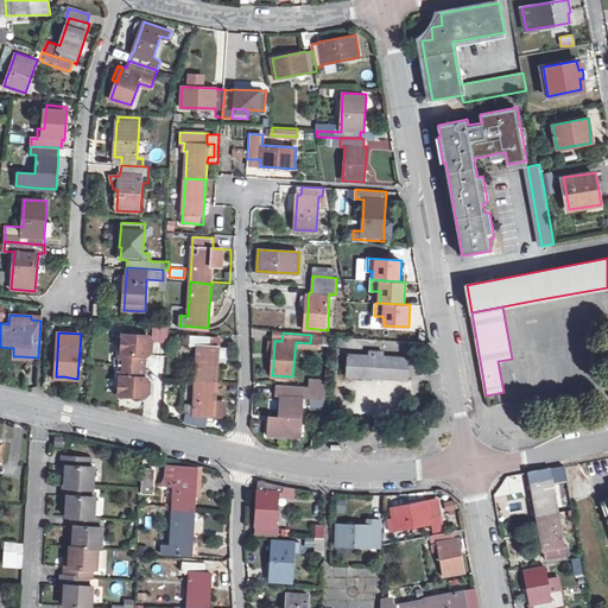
[(120,352),(120,363),(145,366),(146,354),(149,355),(152,352),(153,339),(150,335),(124,334),(122,352),(120,352)]
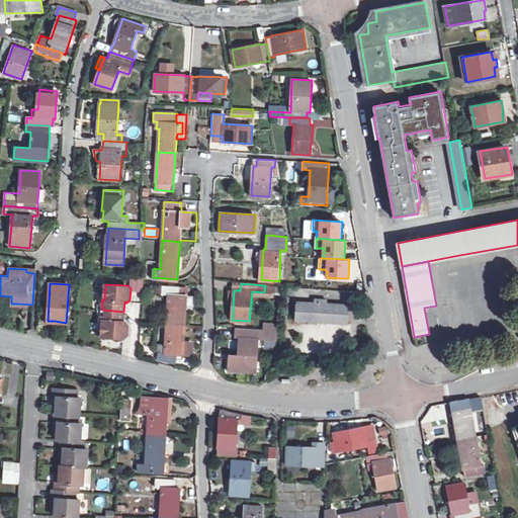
[(169,294),(167,324),(185,325),(186,313),(186,307),(187,295),(187,286),(163,285),(162,294),(169,294)]
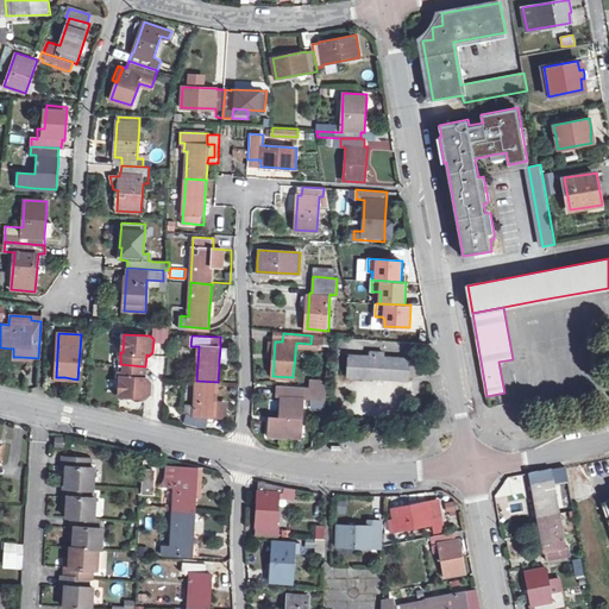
[(384,351),(370,350),(369,357),(349,356),(347,376),(409,380),(410,359),(384,357),(384,351)]
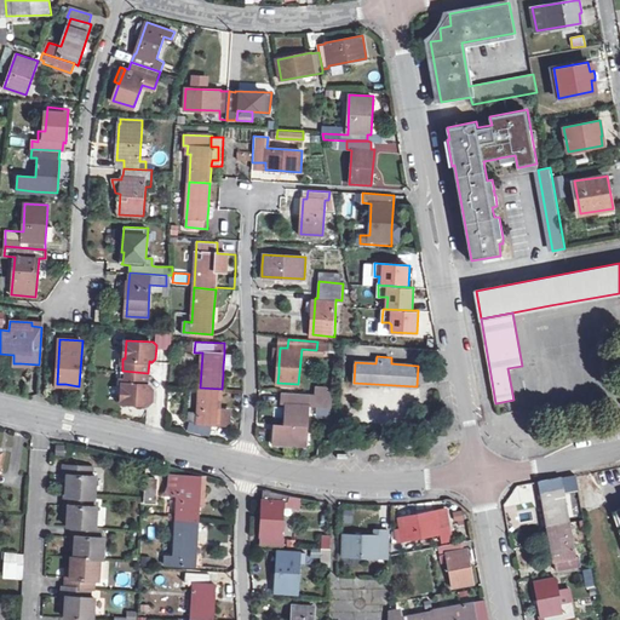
[(148,373),(122,371),(121,383),(124,383),(122,402),(135,402),(149,403),(153,400),(154,388),(150,384),(148,384),(148,373)]
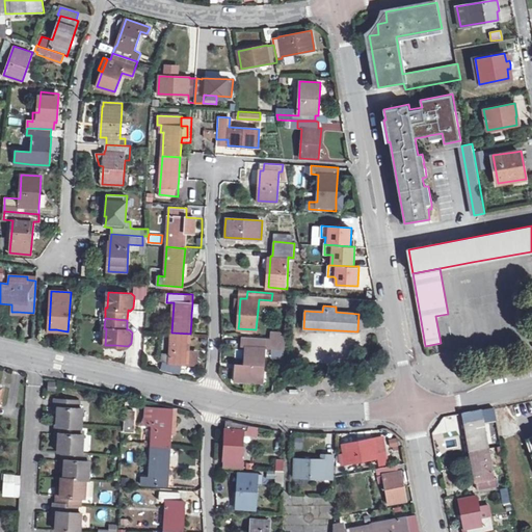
[(189,349),(190,334),(171,333),(170,357),(162,356),(161,363),(163,363),(162,369),(171,372),(180,374),(183,364),(197,365),(198,353),(189,353),(189,349)]
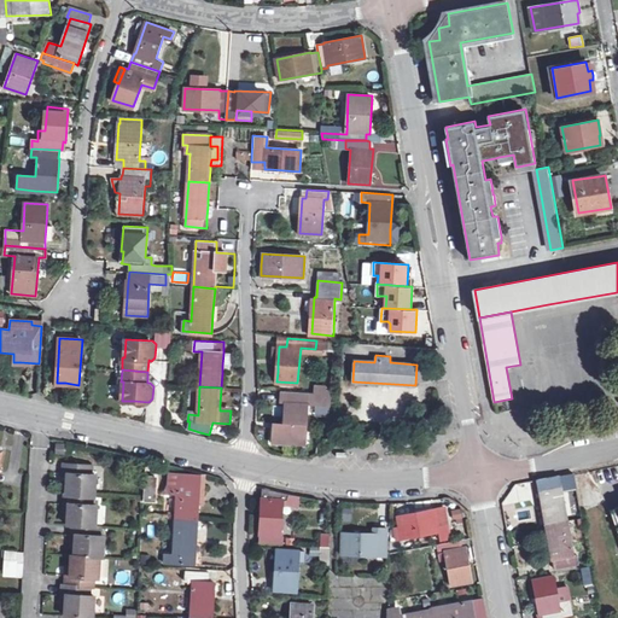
[(285,431),(273,430),(272,443),(287,444),(305,445),(308,404),(331,406),(332,392),(314,391),(314,394),(283,392),(281,403),(285,403),(284,423),(284,426),(285,426),(285,431)]
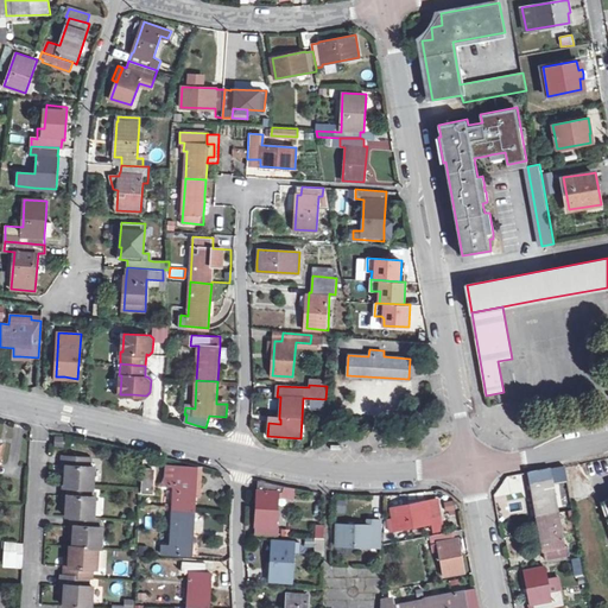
[(68,477),(67,486),(94,487),(95,487),(96,467),(92,466),(93,456),(64,455),(64,464),(68,464),(68,477)]
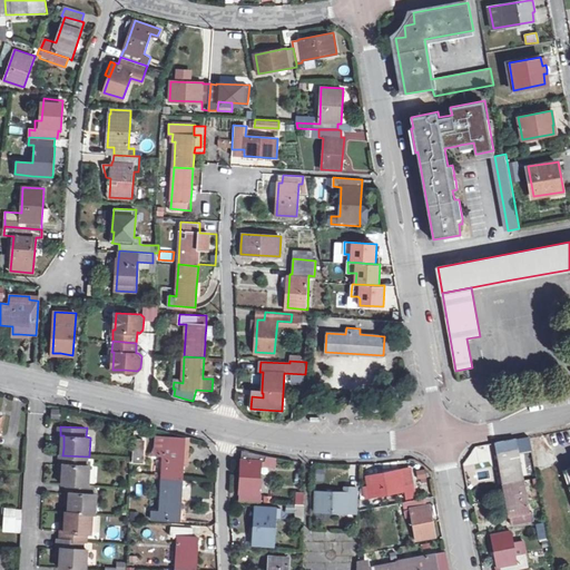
[(507,481),(527,478),(522,451),(534,449),(532,434),(499,441),(507,481)]
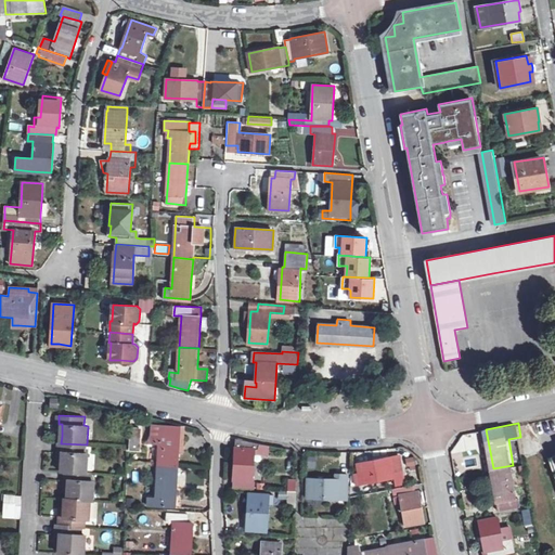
[(159,443),(158,465),(178,466),(180,436),(170,435),(171,425),(150,424),(152,434),(150,442),(159,443)]
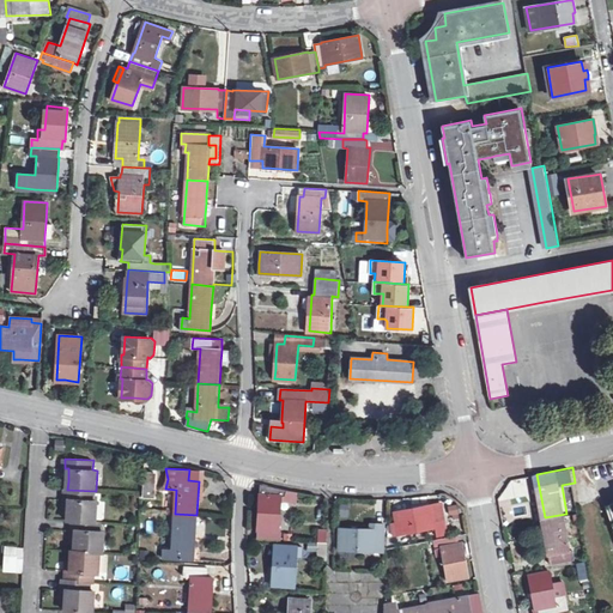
[(199,471),(189,469),(188,480),(199,481),(199,471)]
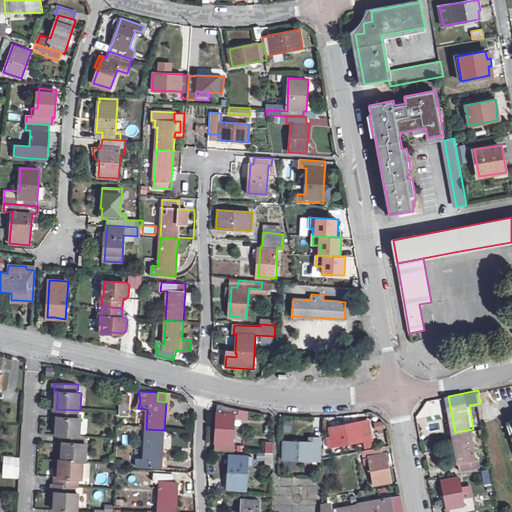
[(130,416),(131,395),(121,395),(119,415),(130,416)]
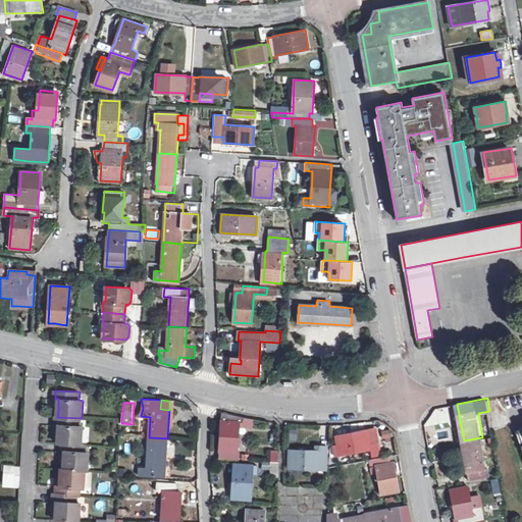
[(246,416),(223,412),(220,458),(240,459),(241,430),(241,421),(245,421),(246,416)]
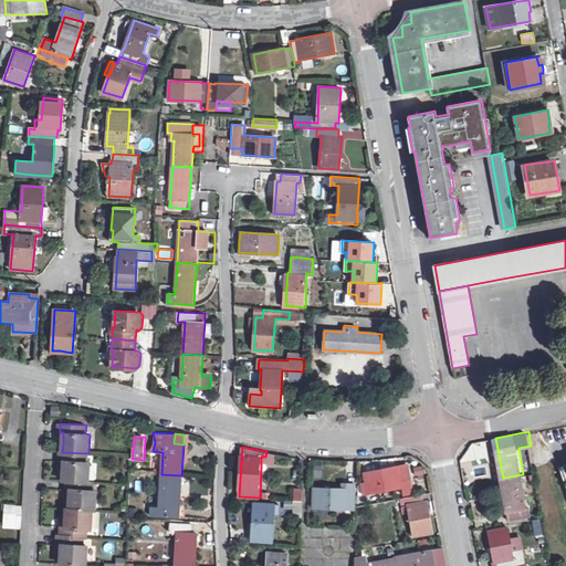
[(61,452),(60,462),(64,462),(63,473),(62,481),(67,481),(90,482),(90,463),(86,463),(87,453),(62,452),(61,452)]
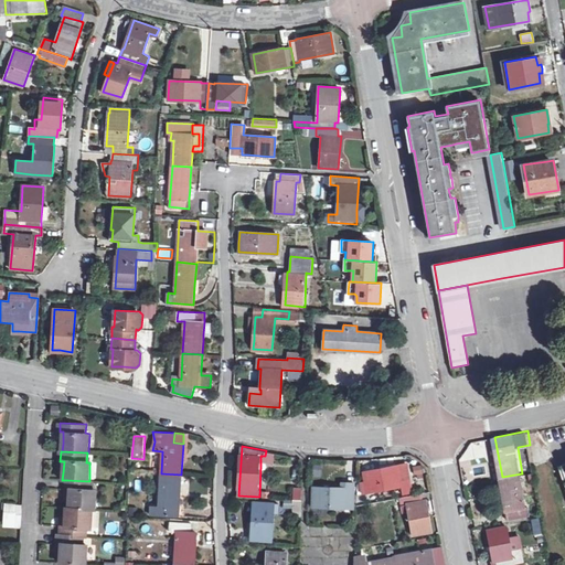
[(387,467),(366,471),(370,491),(412,482),(408,465),(400,467),(398,465),(387,467)]
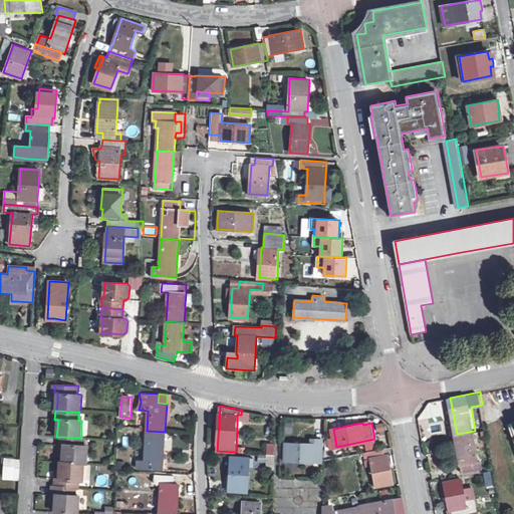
[(383,423),(375,424),(378,437),(387,436),(383,423)]
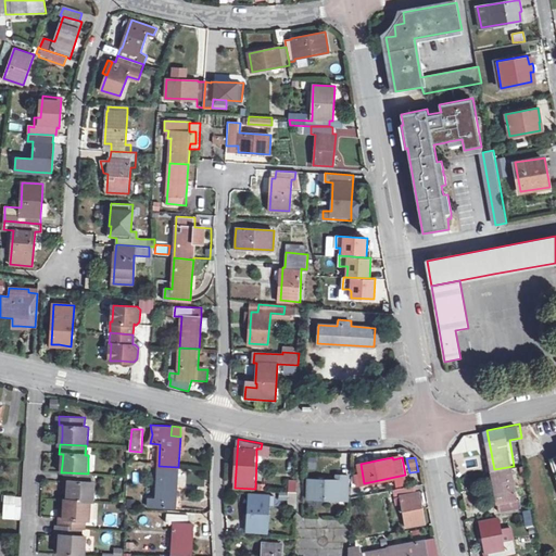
[(178,467),(159,466),(158,498),(149,497),(149,506),(163,506),(176,507),(177,485),(178,467)]
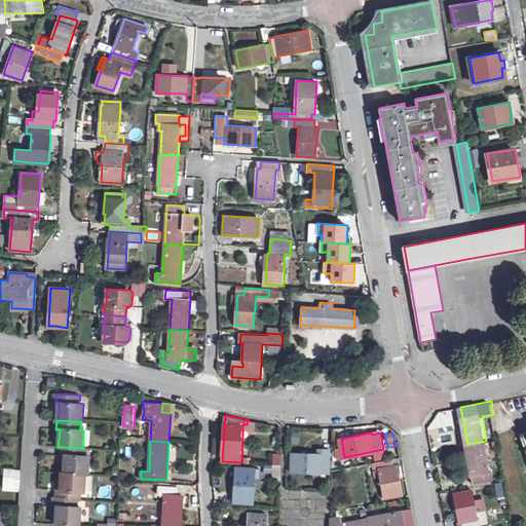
[(486,441),(467,444),(473,475),(474,474),(475,482),(494,479),(493,470),(490,470),(486,441)]
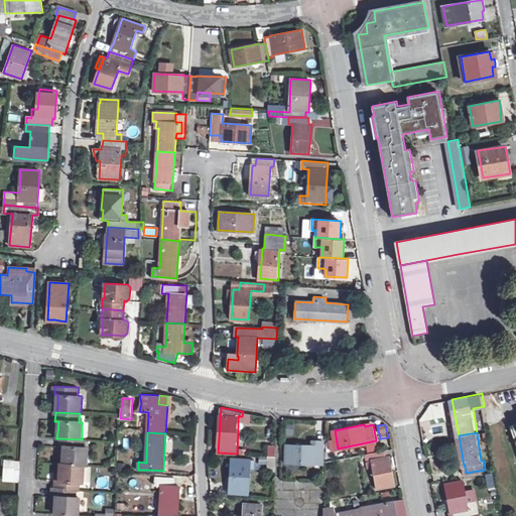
[(86,439),(82,439),(61,438),(61,446),(66,446),(65,458),(65,465),(85,466),(88,466),(89,448),(85,447),(86,439)]
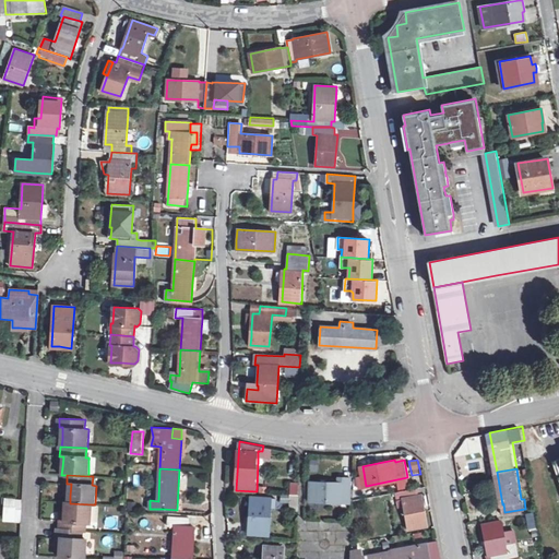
[(351,501),(351,494),(351,477),(342,477),(342,482),(337,482),(323,480),(311,480),(311,498),(325,498),(325,500),(351,501)]
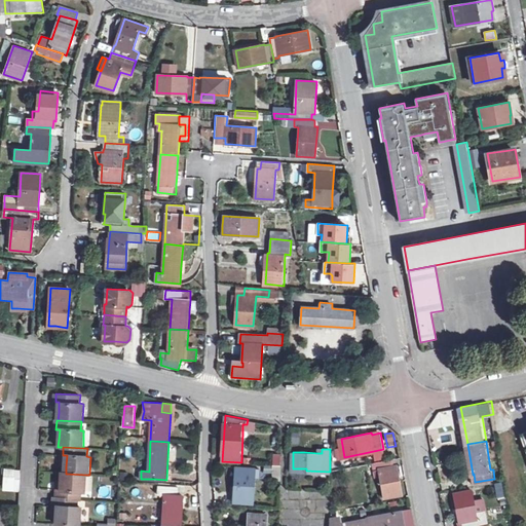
[(401,475),(399,476),(397,466),(395,466),(392,458),(374,461),(375,470),(380,470),(385,497),(404,494),(401,475)]
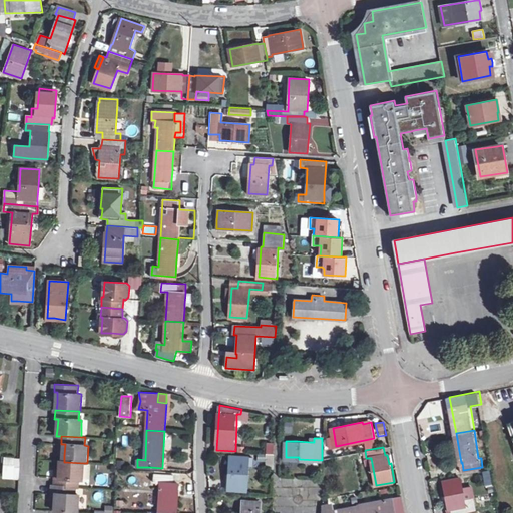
[(268,468),(276,468),(276,453),(268,452),(268,468)]
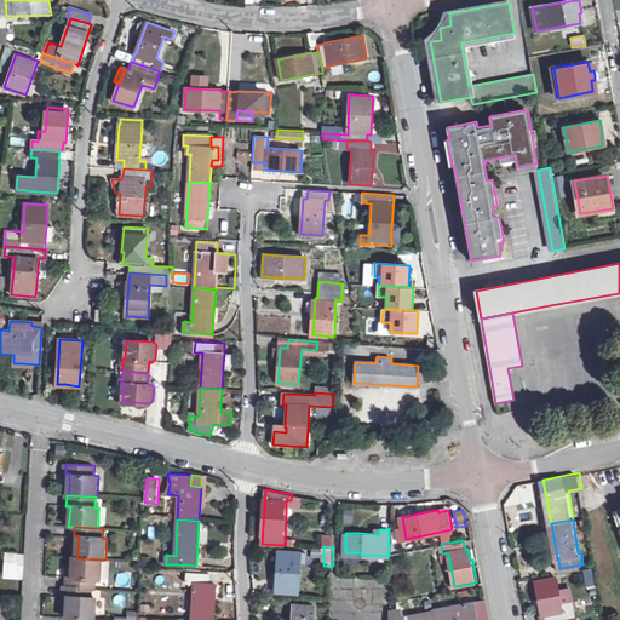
[(277,591),(299,592),(302,551),(280,550),(279,569),(277,591)]
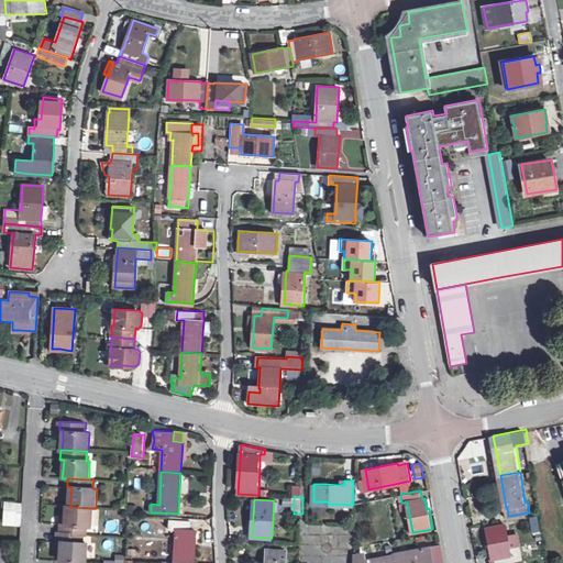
[(6,503),(4,522),(21,523),(22,503),(6,503)]
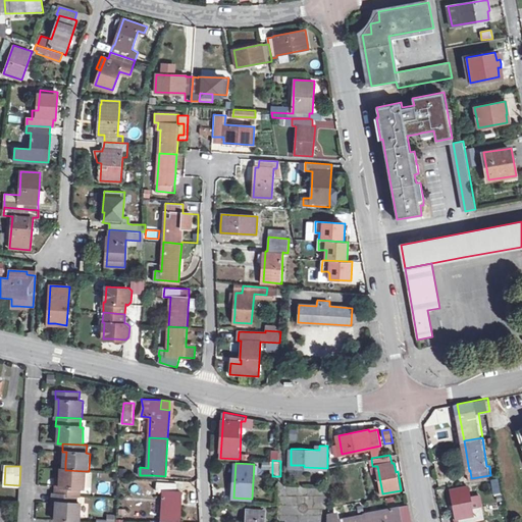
[(85,488),(86,471),(65,470),(62,470),(62,477),(61,487),(57,487),(57,496),(77,497),(82,497),(82,488),(85,488)]
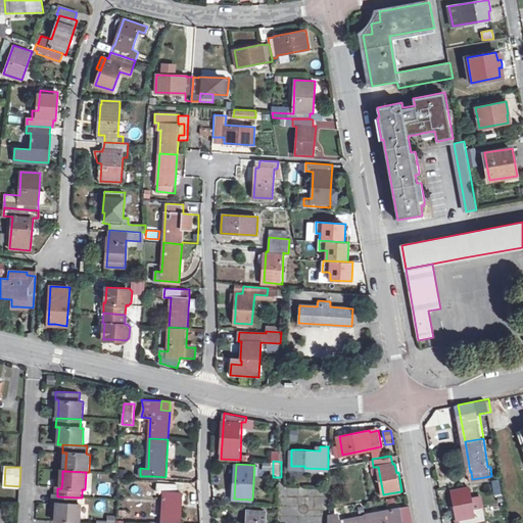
[(498,480),(492,481),(494,495),(487,496),(488,504),(503,502),(498,480)]
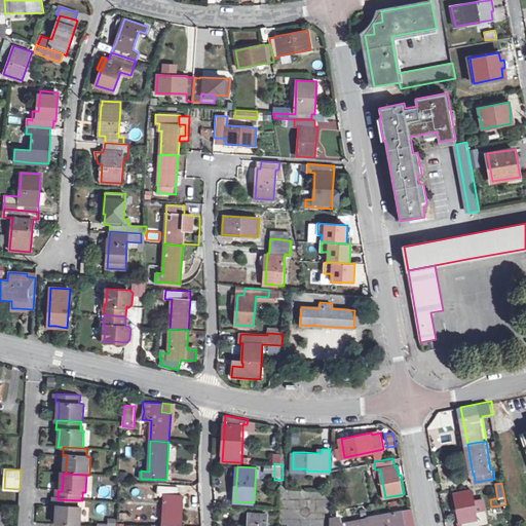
[(163,495),(162,524),(181,525),(182,509),(183,494),(177,494),(177,486),(157,485),(156,495),(163,495)]
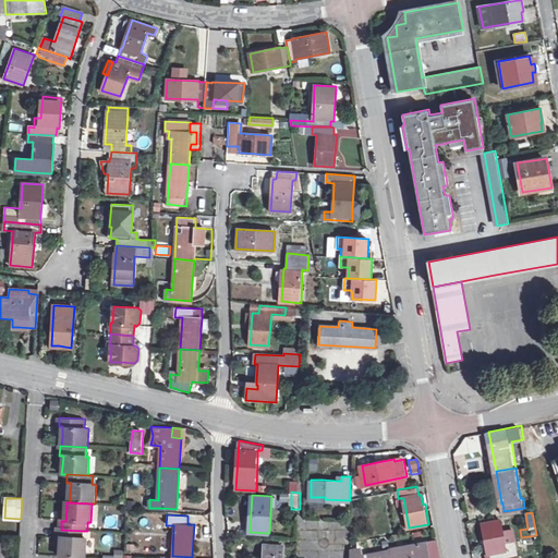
[(493,557),(498,557),(507,557),(506,549),(510,548),(506,518),(486,521),(493,557)]
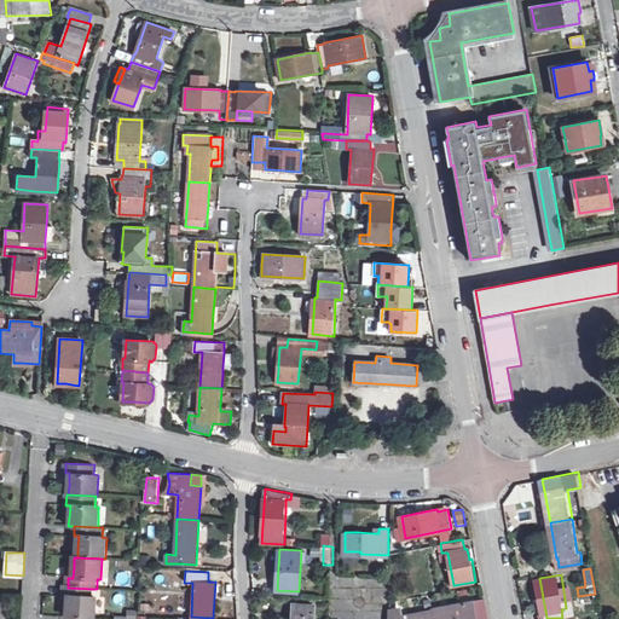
[(64,586),(63,597),(68,597),(67,618),(84,618),(94,618),(96,599),(92,599),(92,589),(68,588),(64,586)]
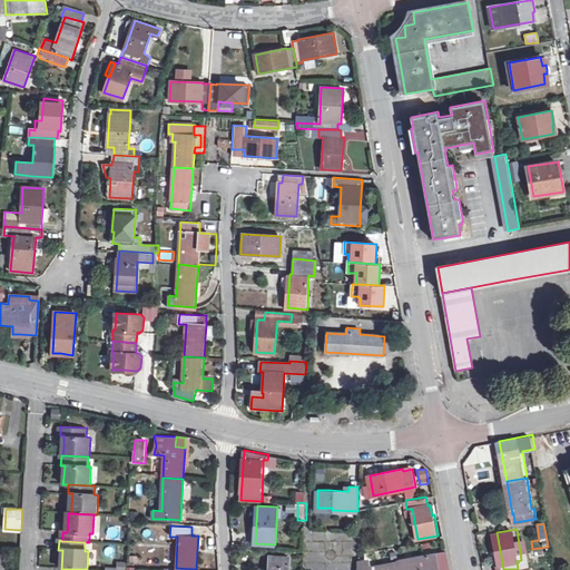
[(400,560),(400,561),(401,569),(451,569),(448,551),(400,560)]
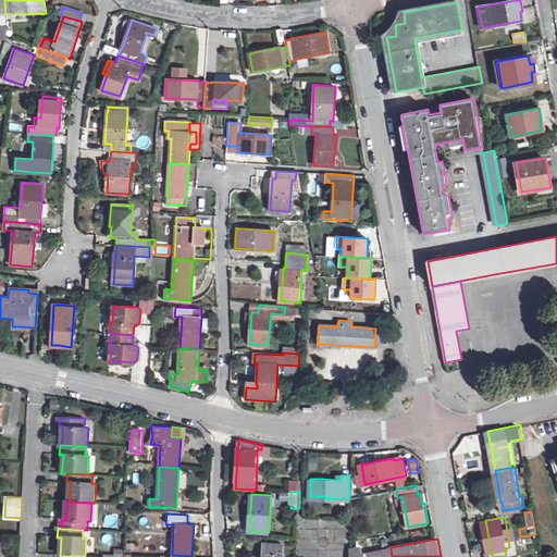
[(282,556),(283,543),(264,542),(263,556),(282,556)]
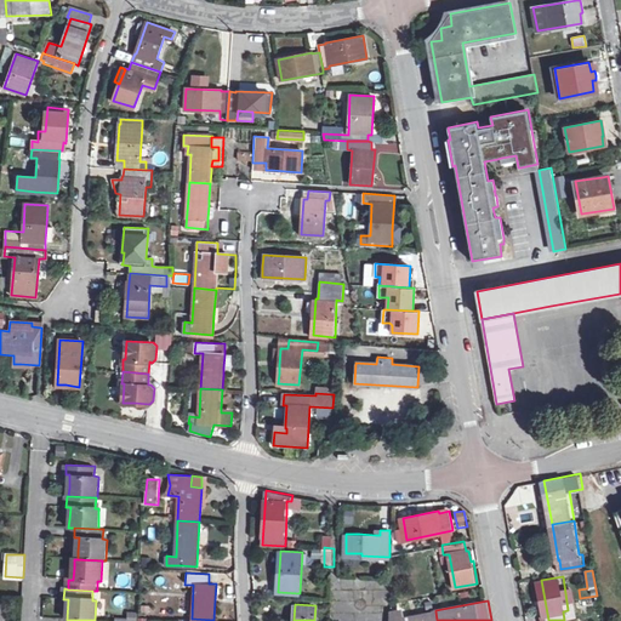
[(392,620),(437,620),(436,611),(404,617),(403,613),(399,610),(393,611),(392,620)]
